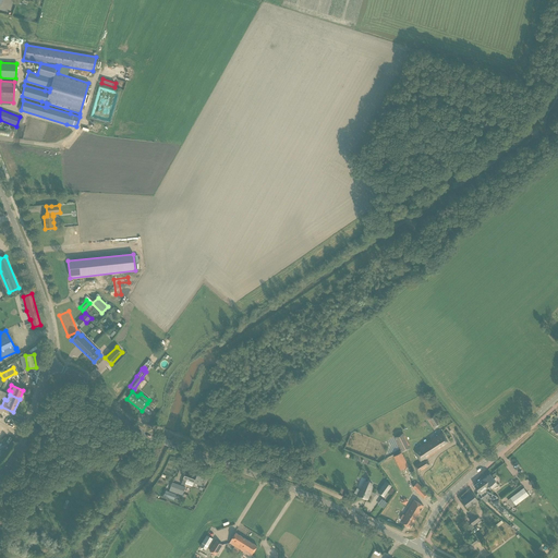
[(427,417),(434,428),(441,424),(435,413),(427,417)]
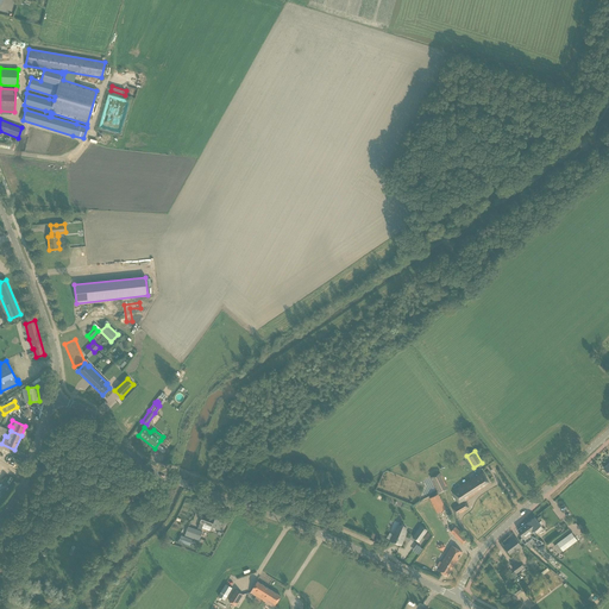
[(449,489),(440,472),(429,477),(438,494),(449,489)]
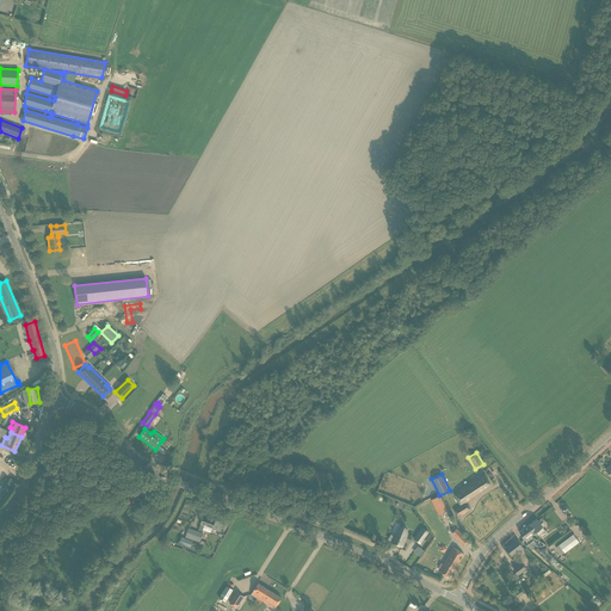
[(481,492),(492,485),(485,475),(454,495),(461,505),(481,493),(481,492)]
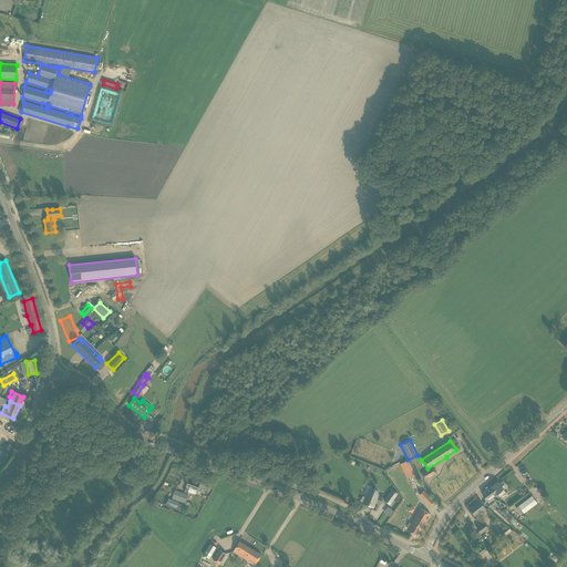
[(406,477),(415,473),(409,460),(400,464),(406,477)]
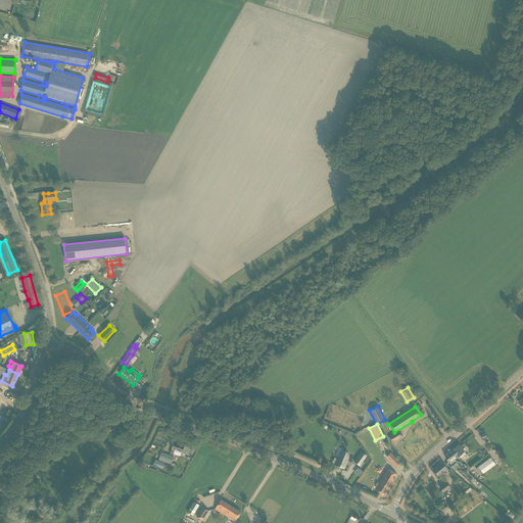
[(388,436),(391,442),(397,438),(395,433),(388,436)]
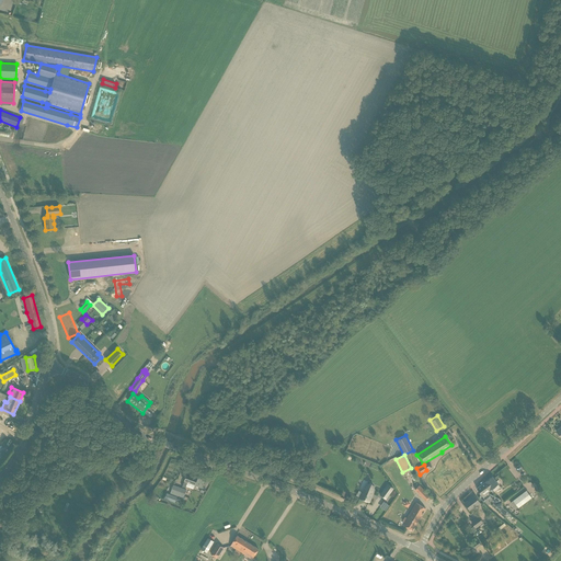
[(204,484),(205,480),(199,478),(198,479),(191,476),(191,474),(187,473),(182,487),(185,488),(186,487),(193,489),(195,484),(196,485),(196,487),(203,489),(204,484)]
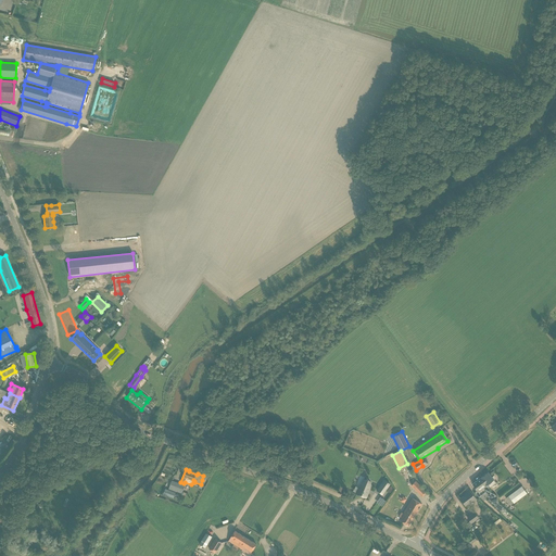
[(480,478),(472,484),(476,489),(478,492),(479,491),(487,485),(489,488),(495,483),(493,480),(488,472),(480,478)]
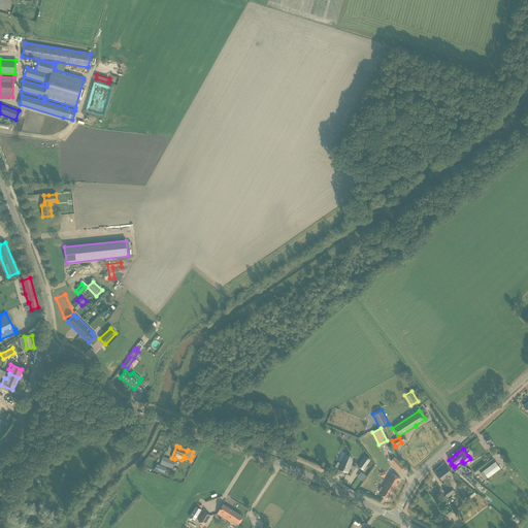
[(341,464),(338,469),(348,472),(351,465),(349,465),(352,458),(345,455),(341,464)]
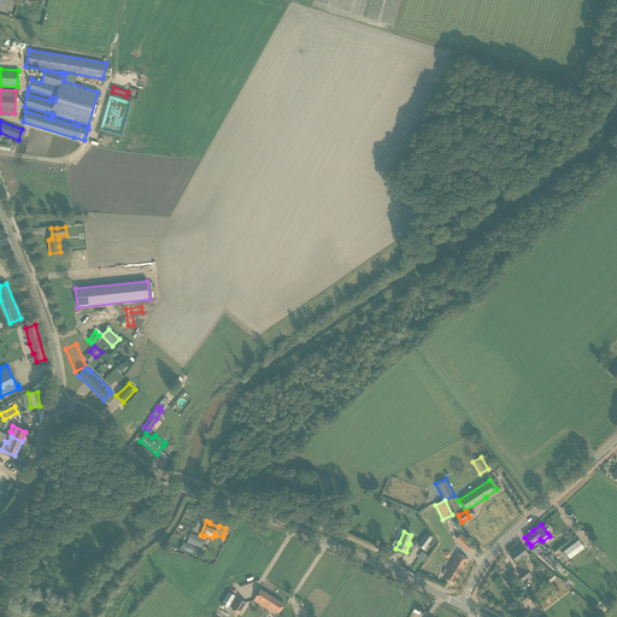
[(427,533),(418,545),(424,548),(433,538),(427,533)]
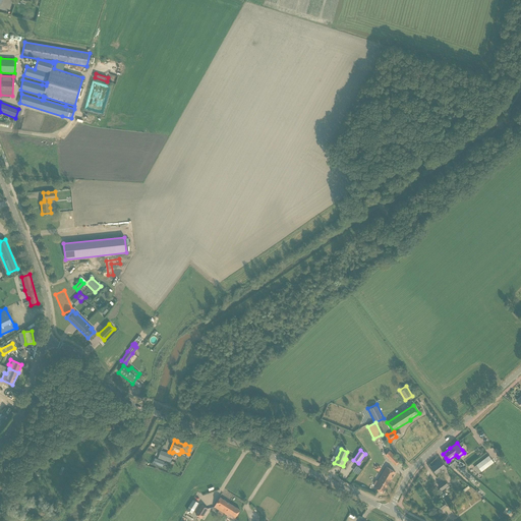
[(158,458),(170,463),(173,455),(161,451),(158,458)]
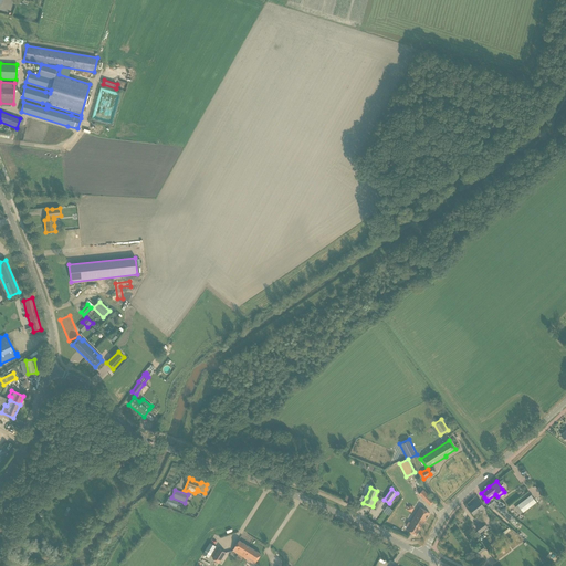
[(435,501),(423,490),(419,494),(430,505),(435,501)]
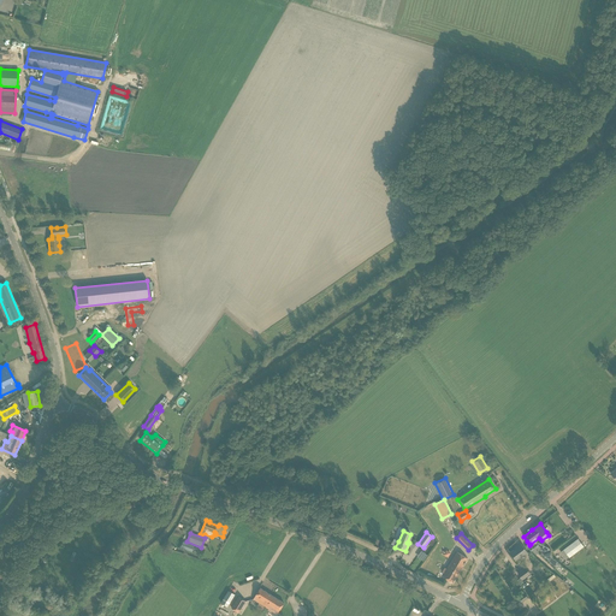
[(563,550),(569,557),(584,546),(578,539),(563,550)]
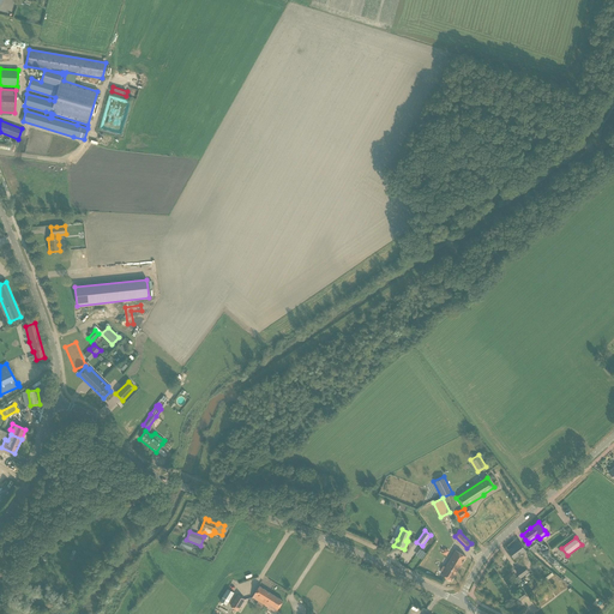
[(182,540),(180,546),(192,549),(194,545),(182,540)]
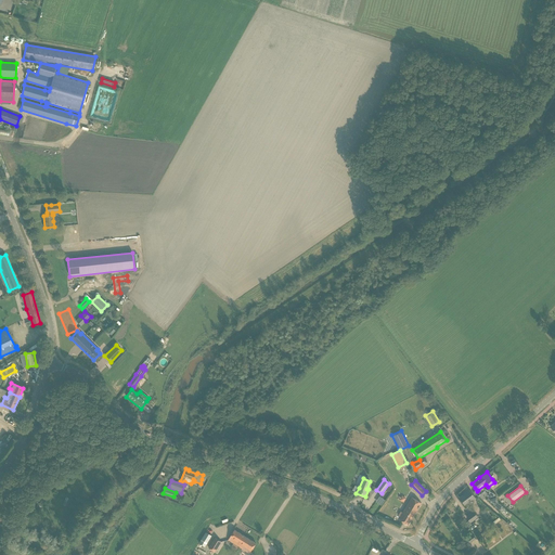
[(460,498),(464,505),(468,502),(472,500),(473,501),(476,499),(469,489),(465,492),(466,493),(460,498)]
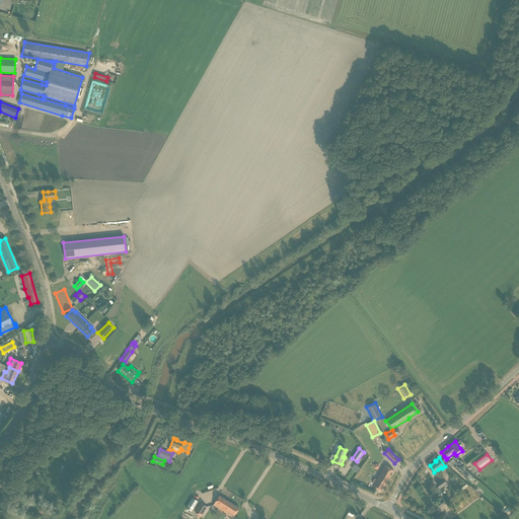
[(352,468),(357,471),(360,467),(355,463),(352,468)]
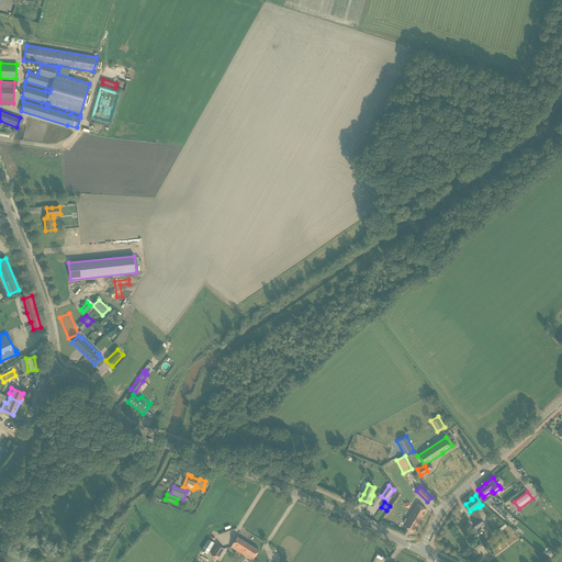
[(502,502),(496,503),(497,508),(505,516),(509,513),(507,510),(504,509),(503,505),(502,502)]
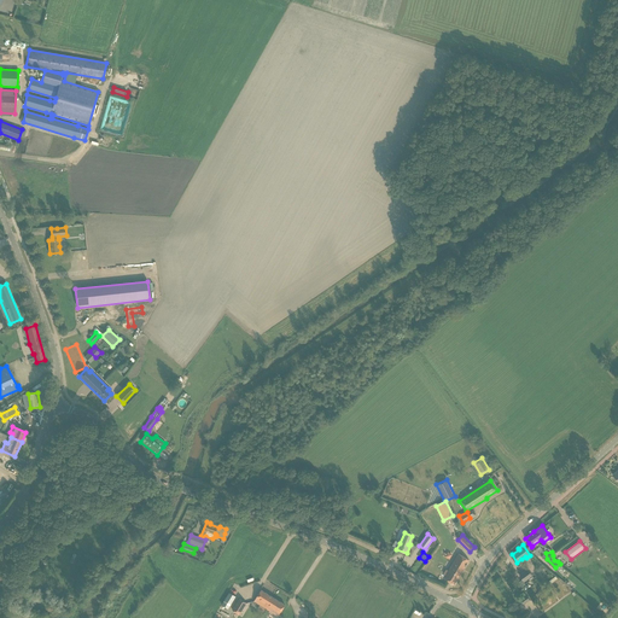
[(454,584),(468,560),(459,554),(449,571),(448,571),(445,575),(447,576),(444,578),(454,584)]
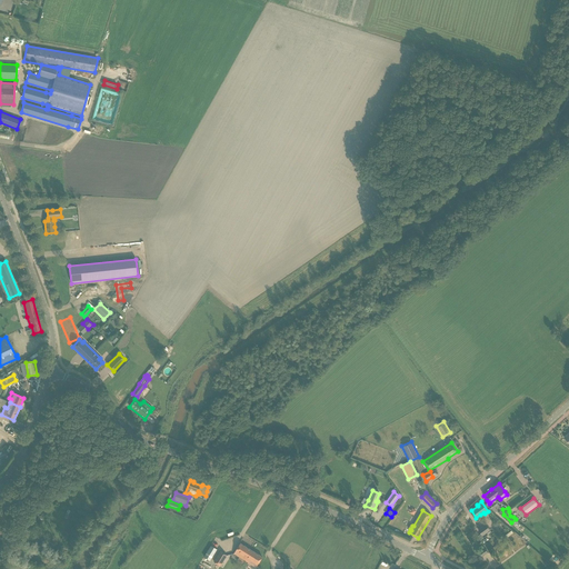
[(478,530),(482,536),(490,530),(486,525),(478,530)]
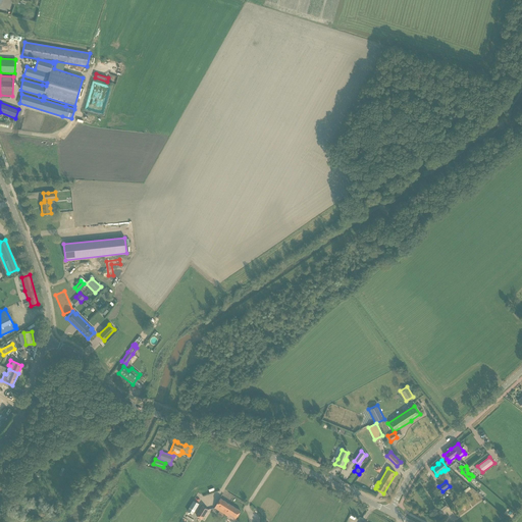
[(220,499),(214,508),(219,511),(224,514),(230,505),(220,499)]
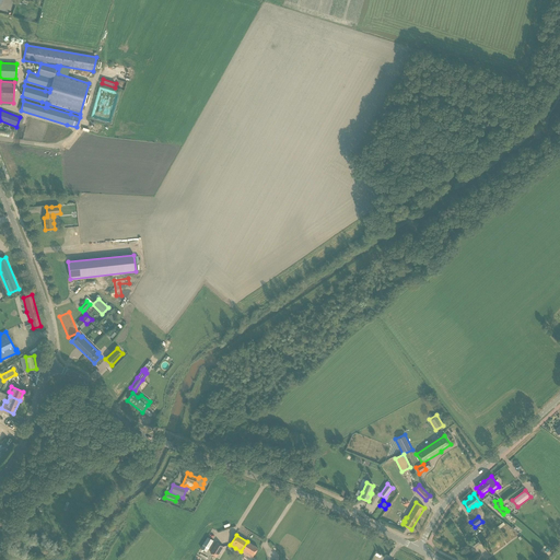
[(193,546),(199,539),(196,537),(189,543),(193,546)]
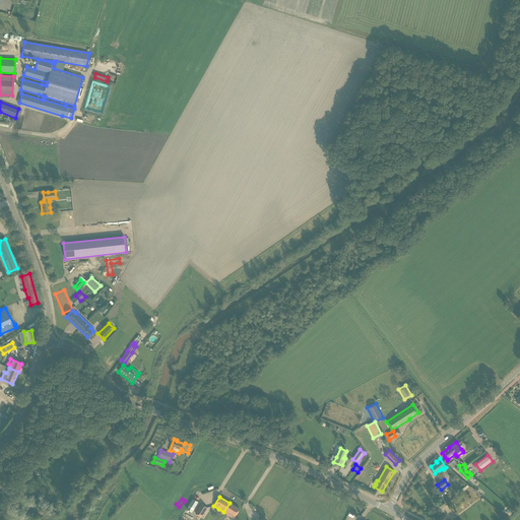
[(187,509),(192,512),(198,502),(193,499),(187,509)]
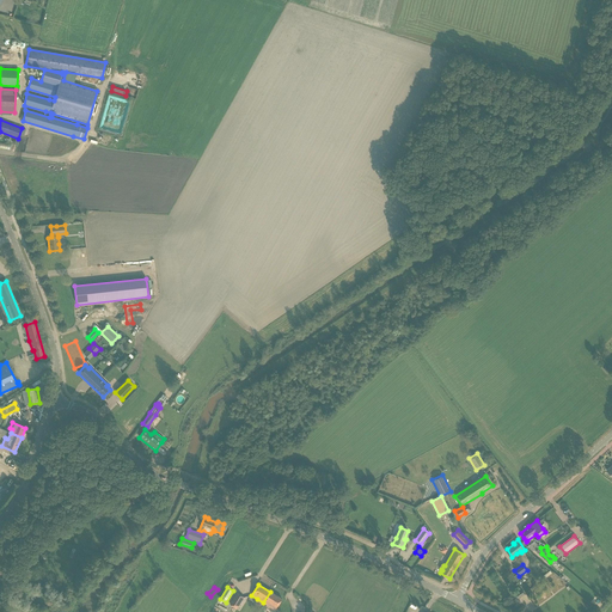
[(270,592),(263,603),(267,605),(269,601),(277,606),(279,604),(282,599),(270,592)]
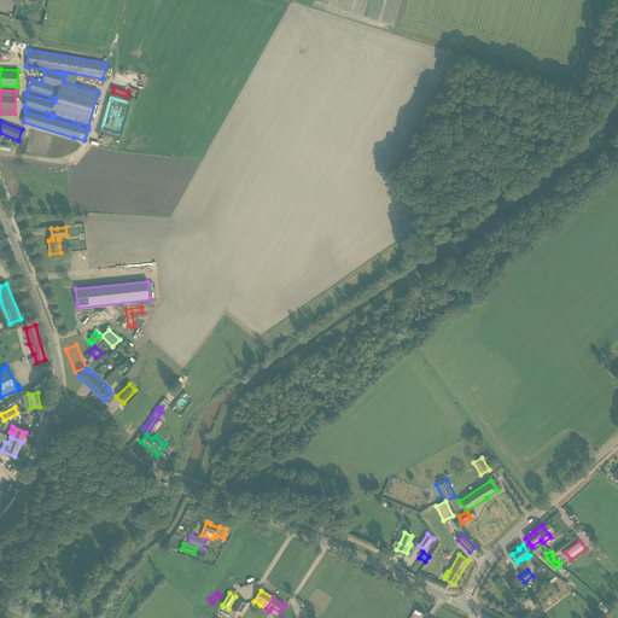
[(232,610),(239,614),(246,604),(239,599),(232,610)]
